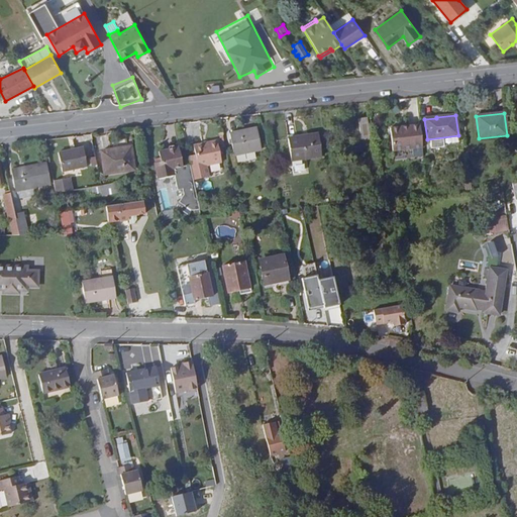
[(371,141),(367,117),(357,119),(360,142),(371,141)]
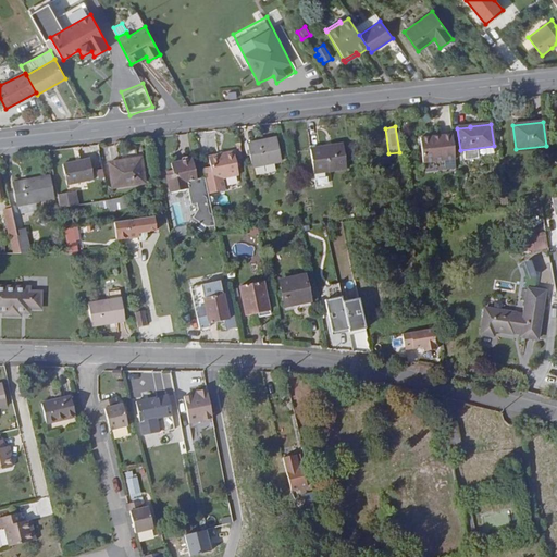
[(423,163),(456,160),(453,135),(420,138),(423,163)]
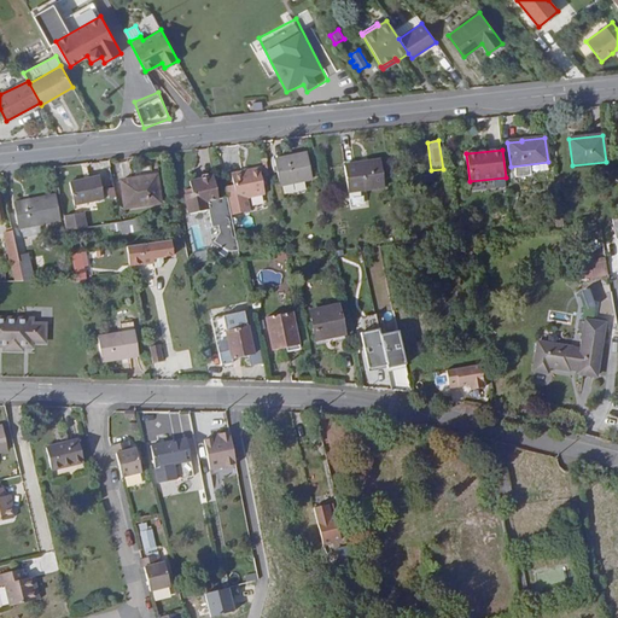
[(279,186),(313,179),(307,152),(274,159),(279,186)]
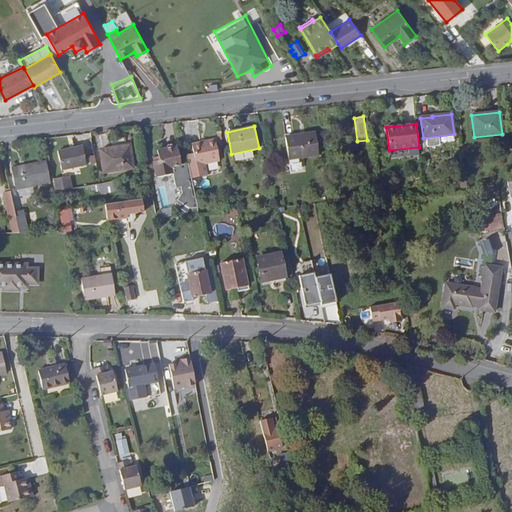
[(288,159),(319,155),(315,132),(305,134),(305,135),(294,137),(285,138),(288,159)]
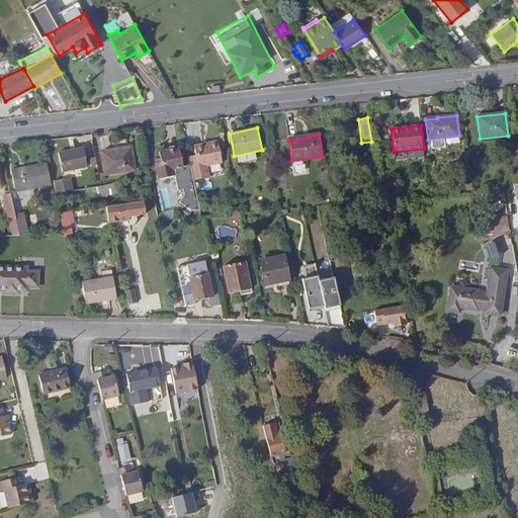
[(111,150),(127,148),(125,139),(109,141),(111,150)]
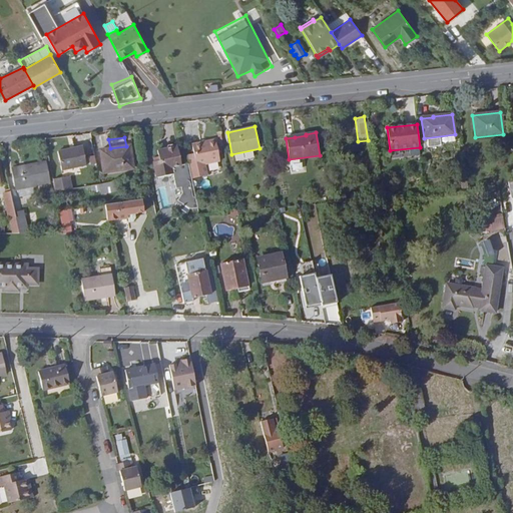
[(214,139),(191,144),(193,153),(186,155),(188,163),(191,178),(207,175),(205,164),(219,160),(214,139)]
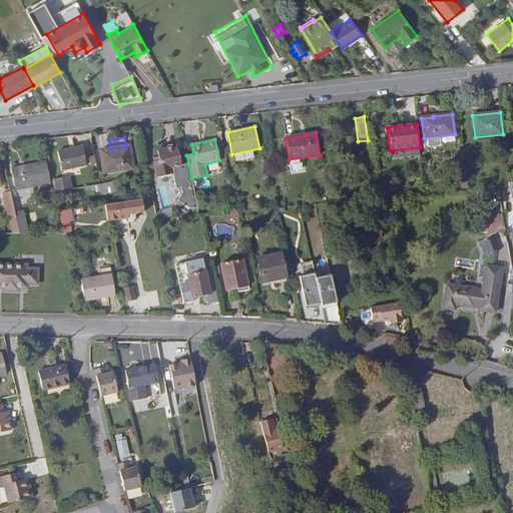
[(100,149),(103,173),(133,168),(130,145),(126,146),(110,148),(100,149)]
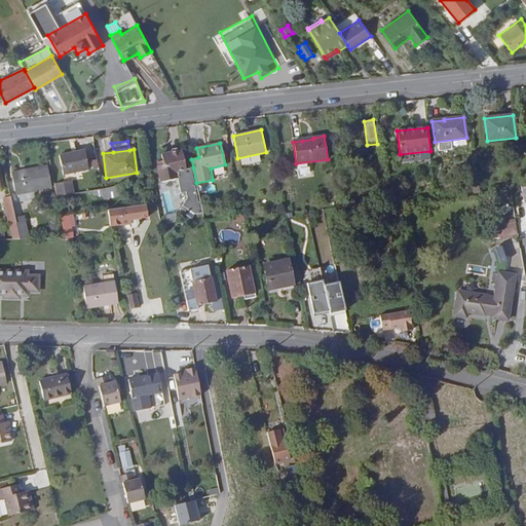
[(59,156),(63,175),(88,170),(84,150),(59,156)]
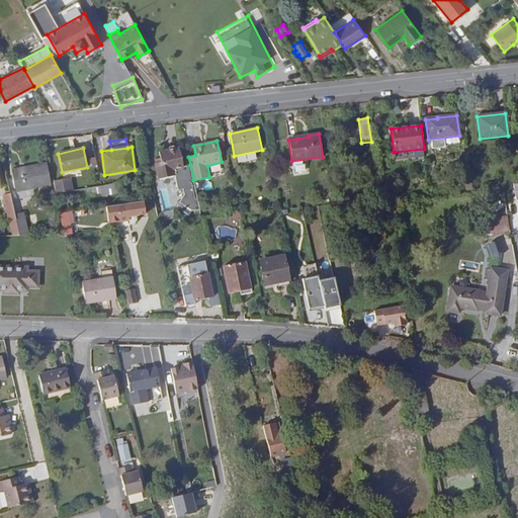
[(190,165),(183,167),(179,148),(159,152),(160,158),(161,162),(157,163),(155,164),(158,179),(175,175),(178,190),(183,189),(184,194),(179,202),(192,211),(200,210),(193,180),(190,165)]
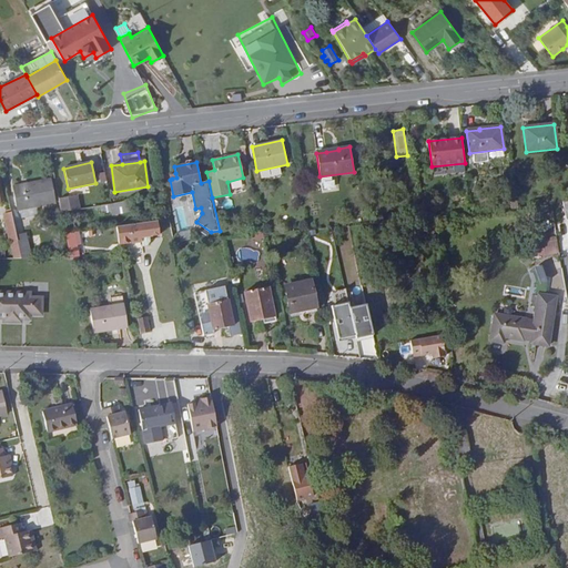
[(37,208),(56,203),(50,179),(13,186),(19,211),(20,211),(37,208)]
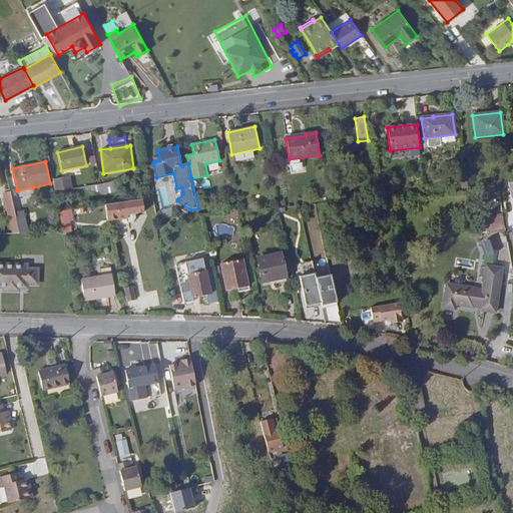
[(138,177),(146,176),(145,166),(136,168),(138,177)]
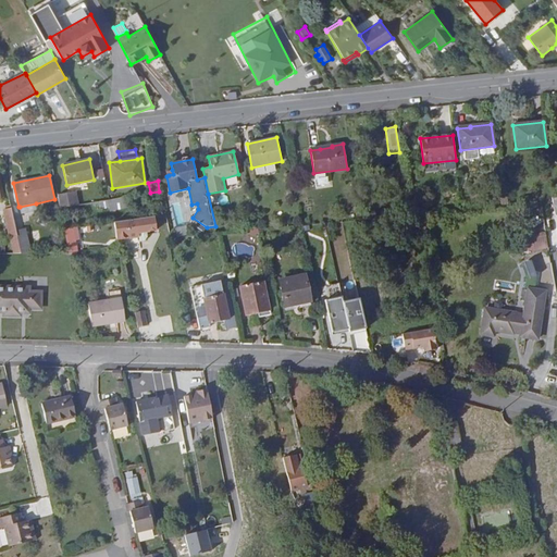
[(59,199),(60,208),(74,206),(73,197),(59,199)]
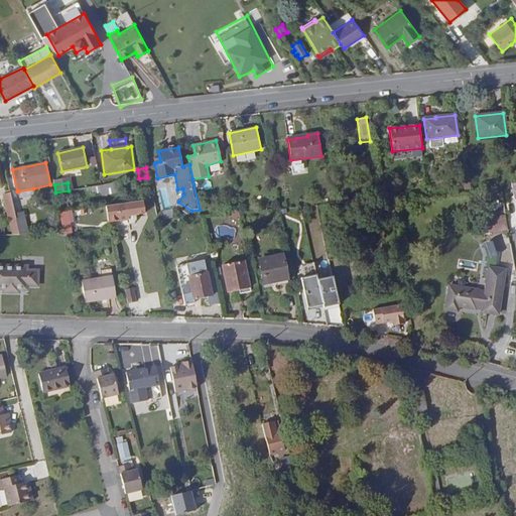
[(168,186),(158,188),(162,210),(172,208),(168,186)]
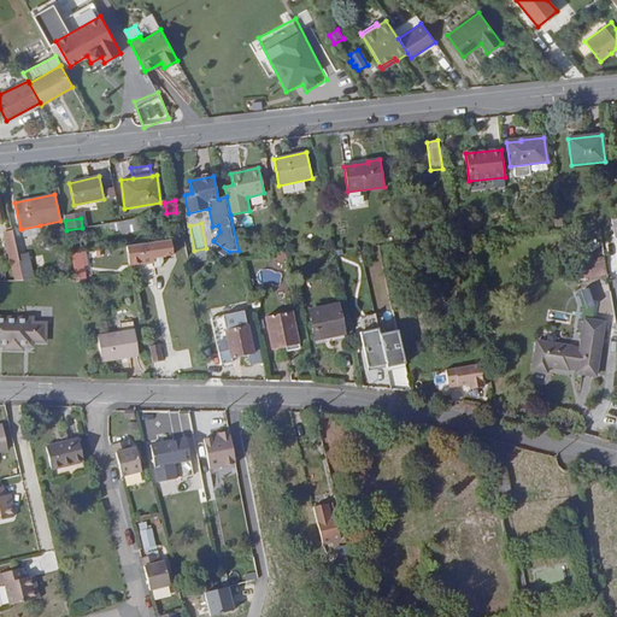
[(40,225),(22,229),(23,238),(41,234),(40,225)]
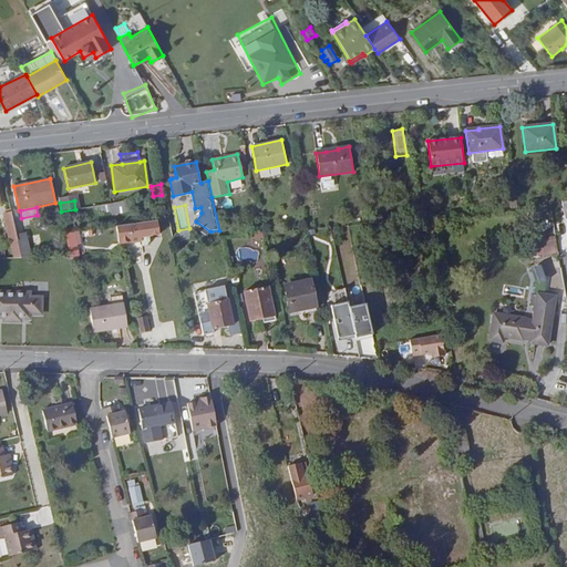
[(17,234),(11,212),(3,214),(8,236),(17,234)]
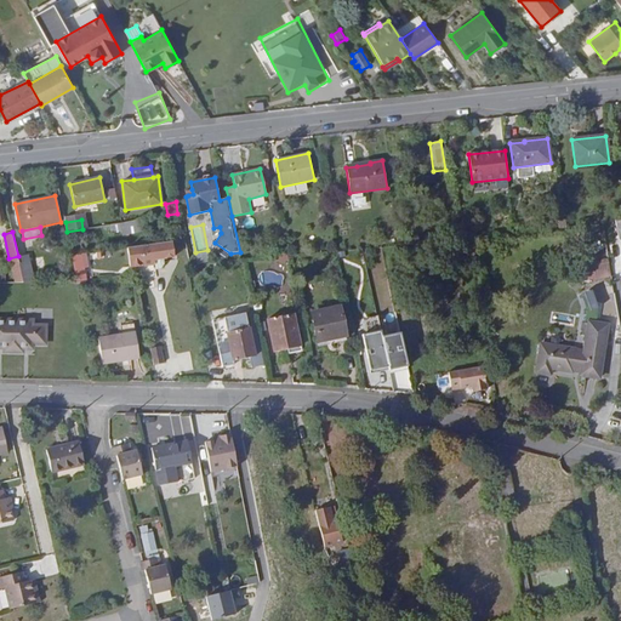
[(174,257),(172,241),(127,248),(130,267),(154,263),(154,260),(164,258),(174,257)]
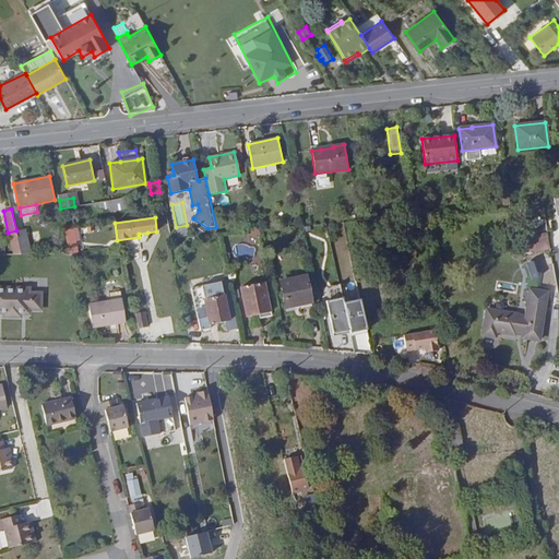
[(178,238),(190,236),(188,226),(176,228),(178,238)]
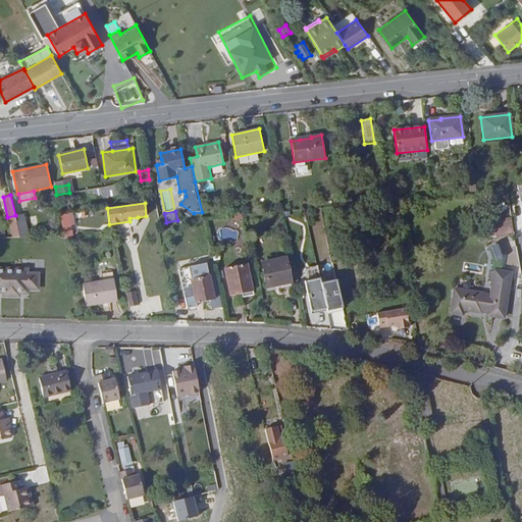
[(15,215),(20,238),(30,238),(23,213),(15,215)]
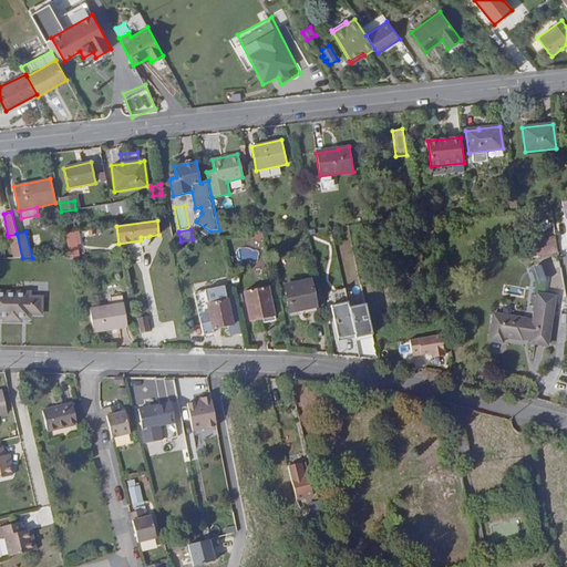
[(65,233),(70,257),(79,256),(74,232),(65,233)]
